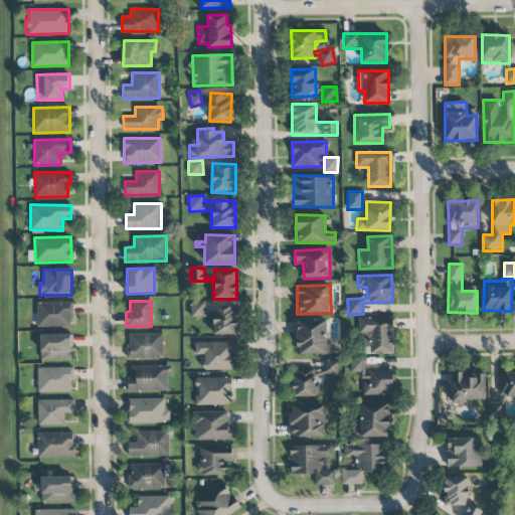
[(237,335),(237,306),(208,306),(208,302),(191,302),(191,317),(213,317),(213,335),(237,335)]
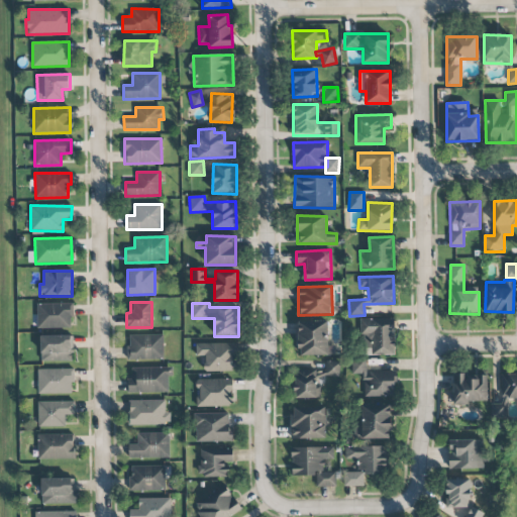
[(36,304),(37,328),(72,327),(72,304),(36,304)]
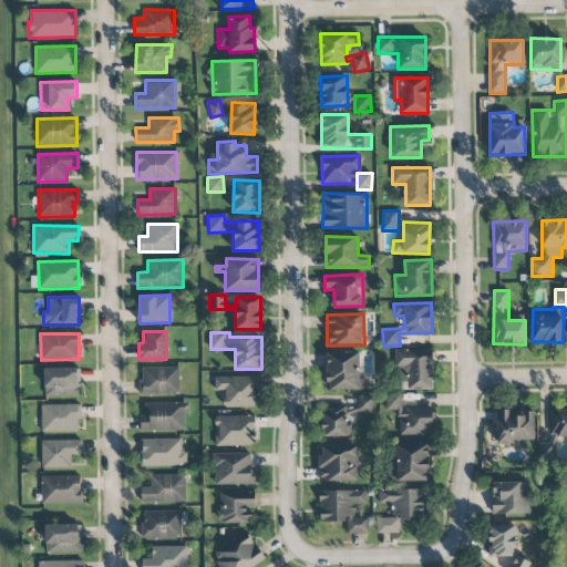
[(432,390),(433,350),(397,350),(395,389),(432,390)]
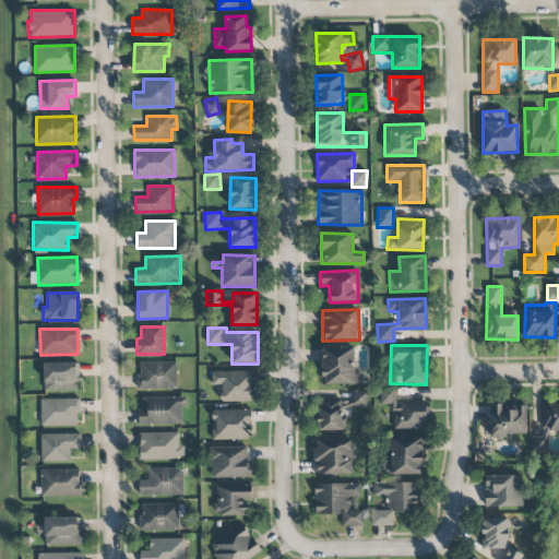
[(355,347),(322,347),(321,384),(355,384),(355,347)]
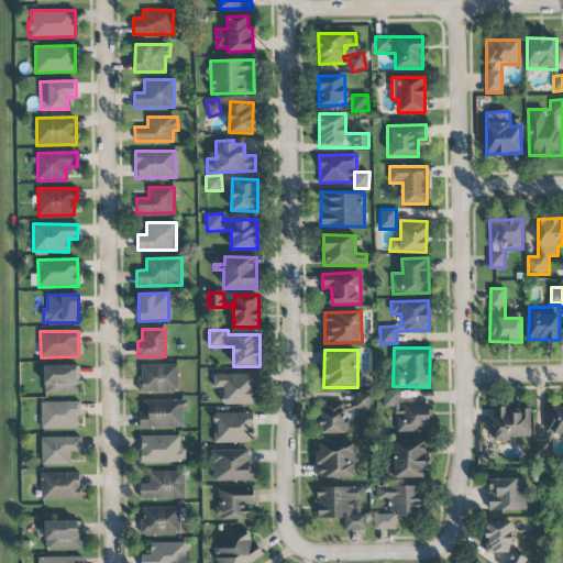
[(177,365),(140,365),(140,393),(178,392),(177,365)]
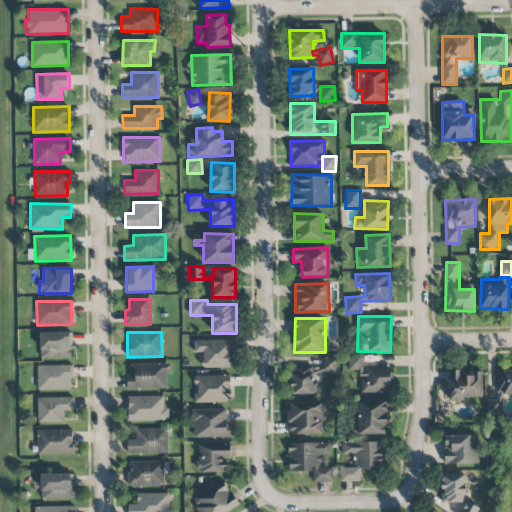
[(40,333),(40,358),(72,358),(72,333),(40,333)]
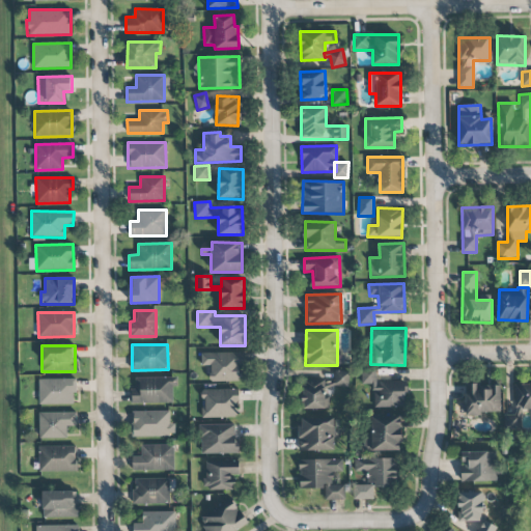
[(239,382),(238,365),(243,365),(243,352),(201,353),(201,365),(210,365),(211,382),(239,382)]
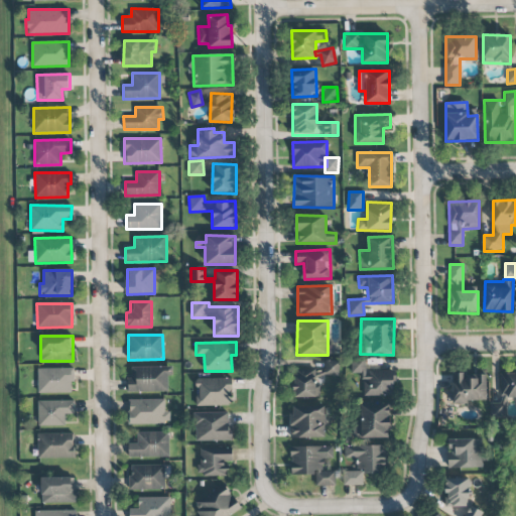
[(364,396),(395,395),(394,370),(365,371),(365,359),(350,359),(351,373),(363,373),(364,396)]
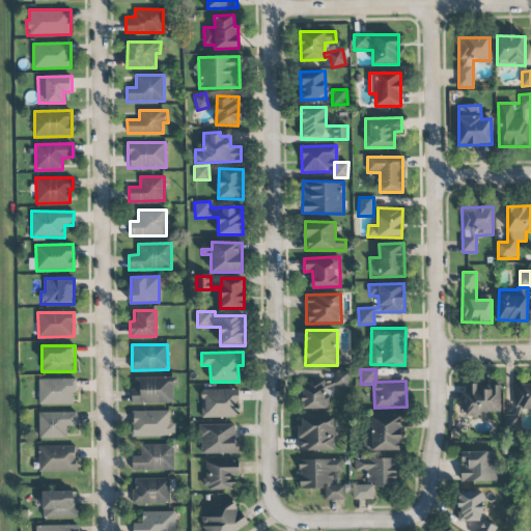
[(348,387),(348,372),(335,371),(334,386),(348,387)]
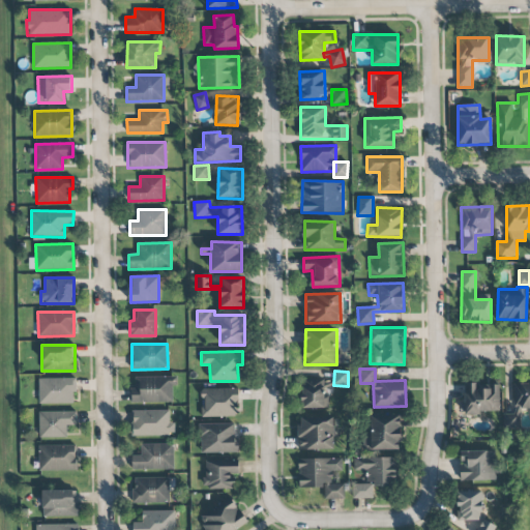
[(135,377),(135,388),(130,388),(130,403),(173,402),(172,385),(177,385),(176,377),(135,377)]
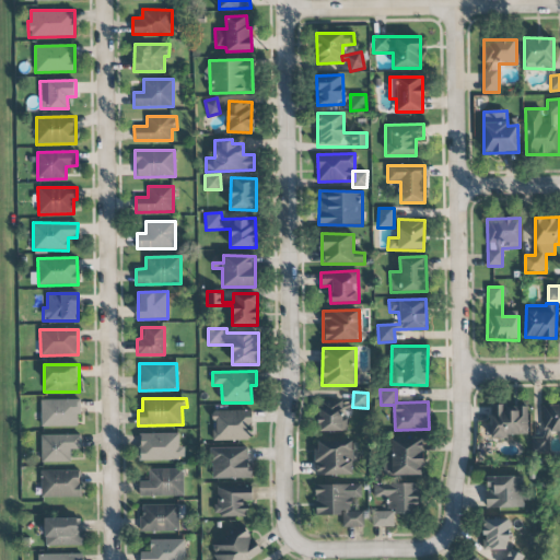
[(41,400),(41,428),(79,427),(79,399),(41,400)]
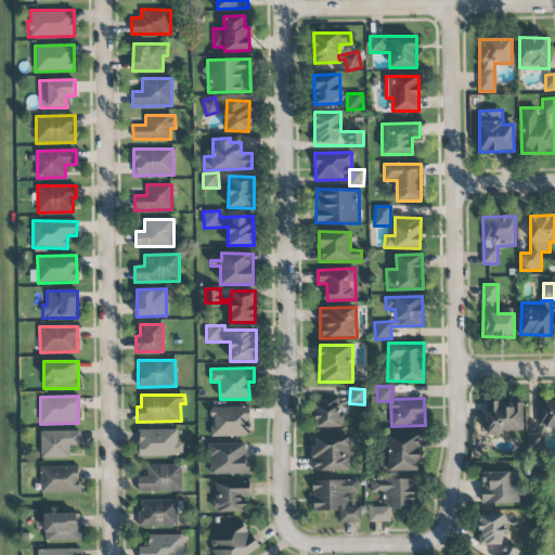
[(317,398),(315,427),(340,427),(340,399),(317,398)]
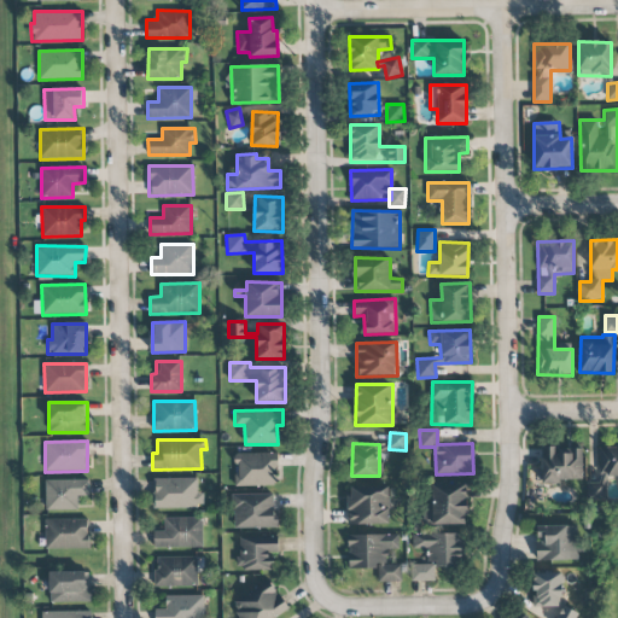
[(617,477),(617,445),(599,445),(598,477),(617,477)]
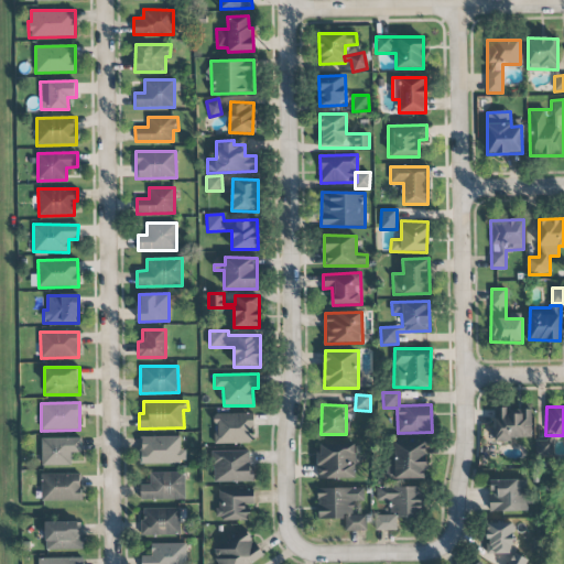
[(495,440),(533,440),(532,408),(494,409),(495,440)]
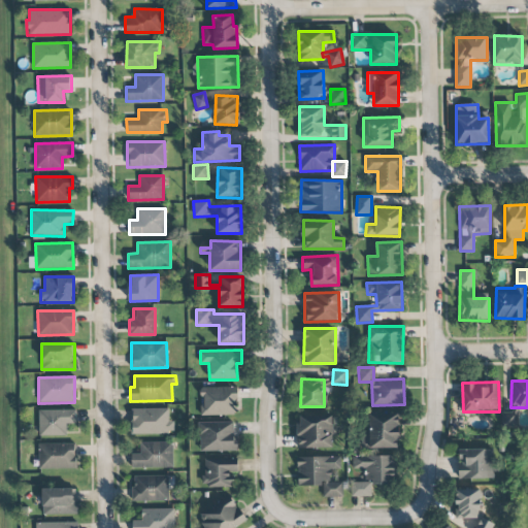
[(237,415),(236,387),(200,388),(200,416),(237,415)]
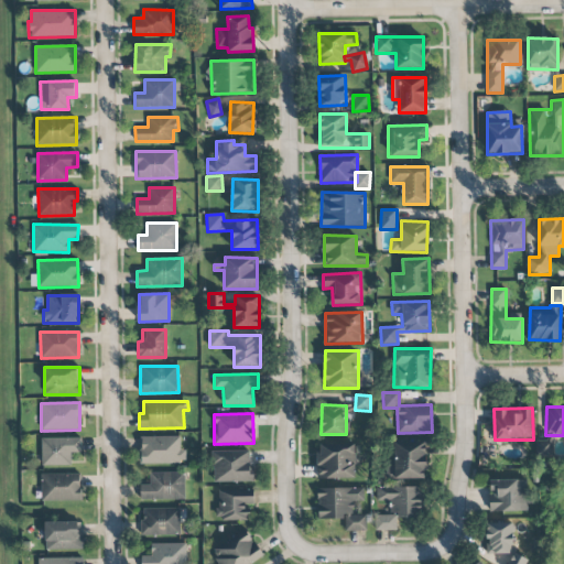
[(180,436),(140,437),(141,464),(185,463),(185,449),(181,449),(180,436)]
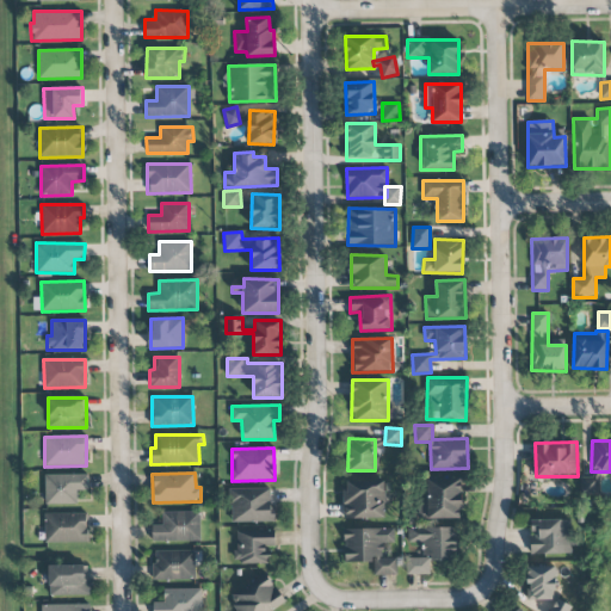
[(45,505),(76,504),(76,491),(88,491),(88,474),(44,475),(45,505)]
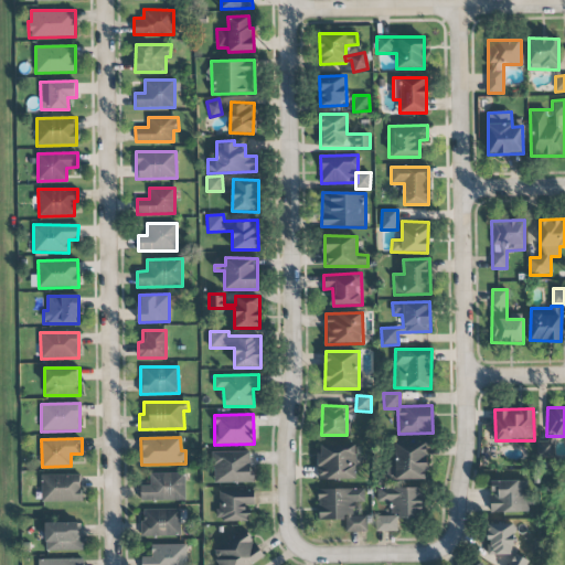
[(427,479),(426,441),(394,443),(395,461),(386,462),(387,480),(427,479)]
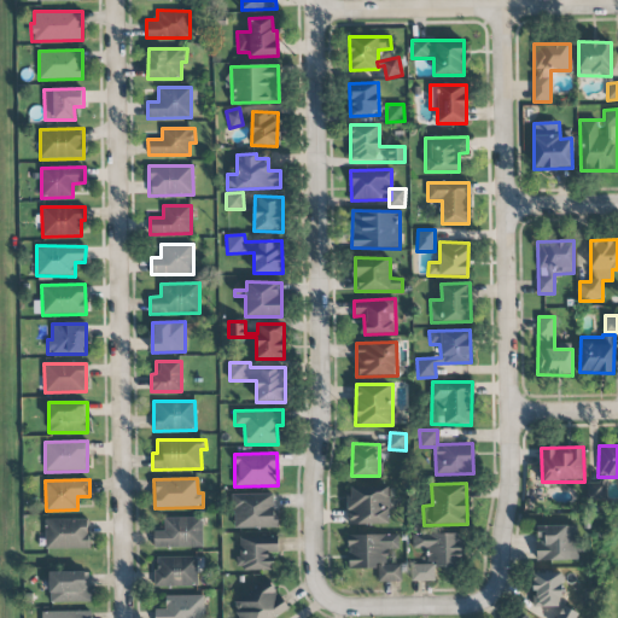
[(605,483),(587,483),(587,502),(605,502),(605,483)]
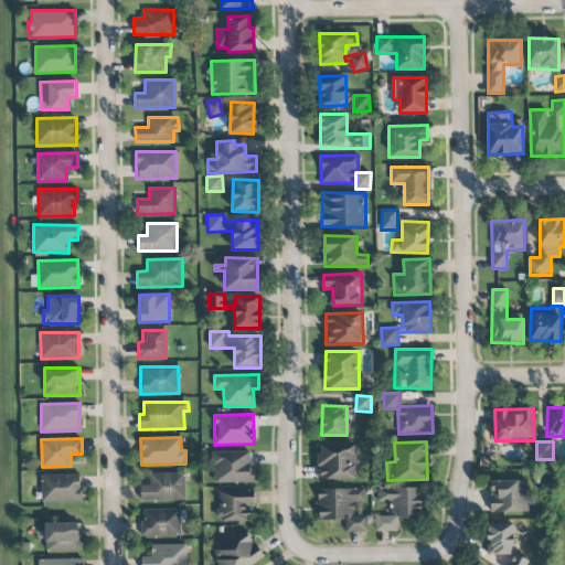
[(356,479),(355,445),(320,446),(321,455),(317,455),(318,480),(356,479)]
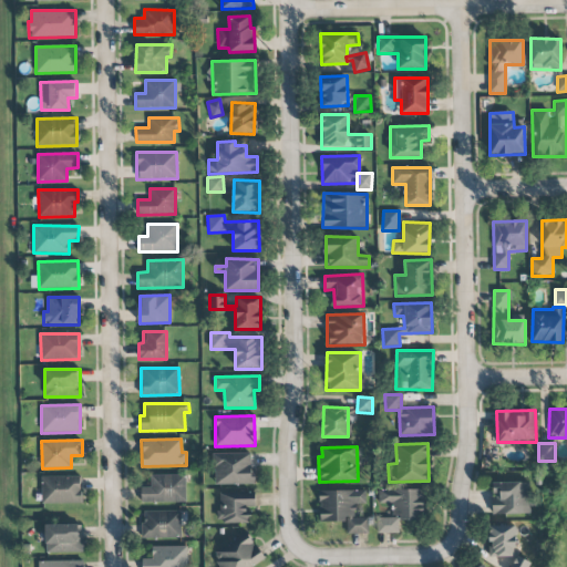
[(253,453),(214,454),(214,485),(253,484),(253,453)]
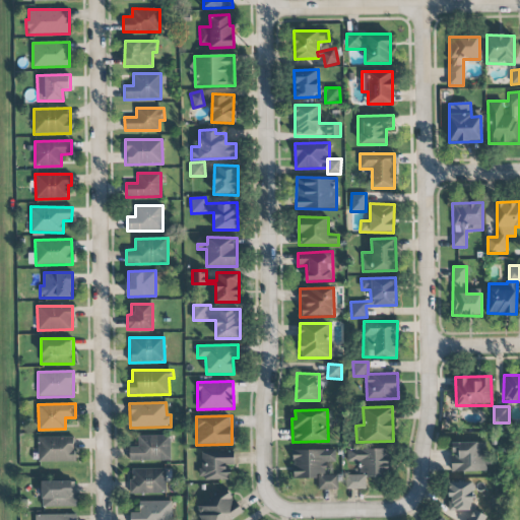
[(129,447),(129,461),(171,461),(170,436),(138,436),(138,447),(129,447)]
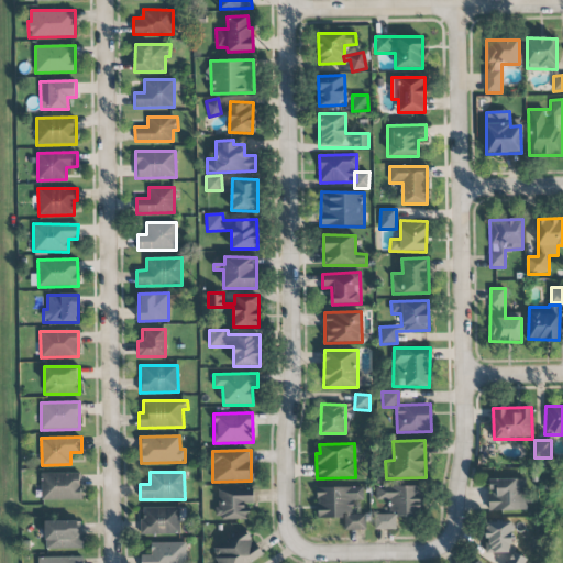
[(42,500),(81,499),(81,473),(41,474),(42,500)]
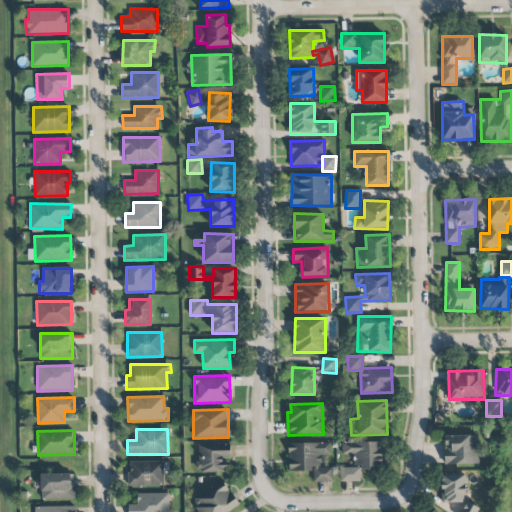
[(445,465),(479,464),(478,435),(444,436),(445,465)]
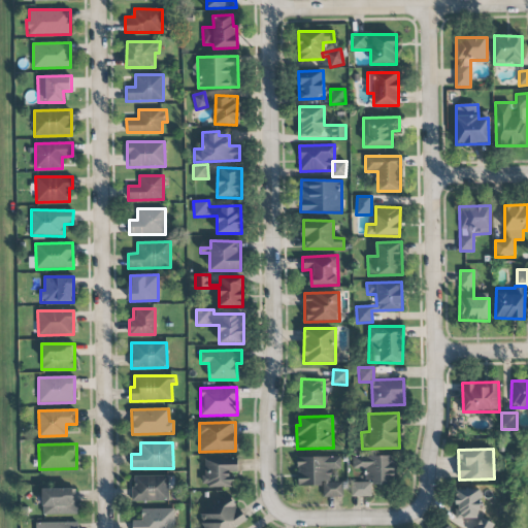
[(351,496),(371,496),(371,484),(395,484),(395,456),(353,456),(353,469),(365,469),(365,483),(351,483),(351,496)]
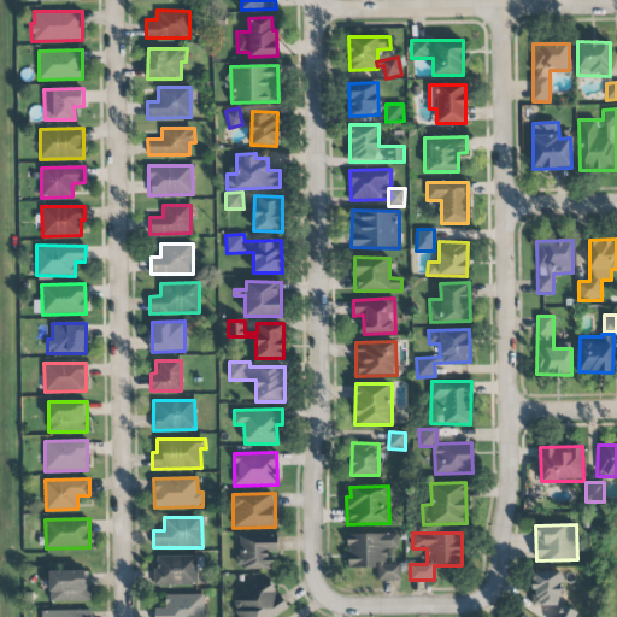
[(400,581),(400,563),(397,563),(397,534),(347,534),(347,568),(377,568),(377,581),(400,581)]
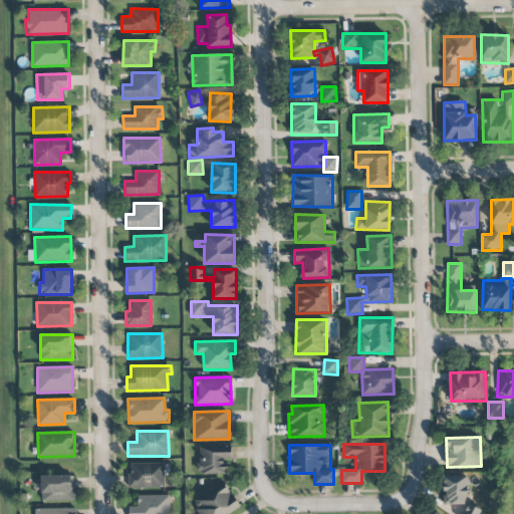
[(225,474),(225,460),(231,460),(231,446),(198,447),(198,474),(225,474)]
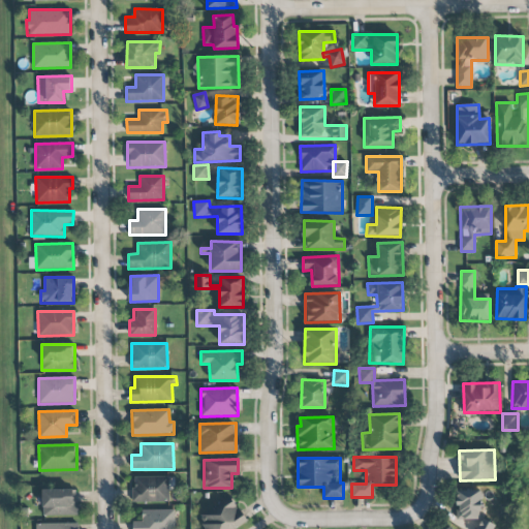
[(133,477),(134,503),(168,502),(168,476),(133,477)]
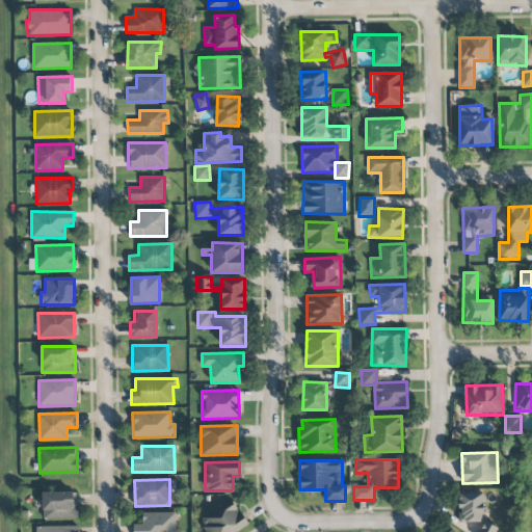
[(77,493),(43,493),(43,520),(77,519),(77,493)]
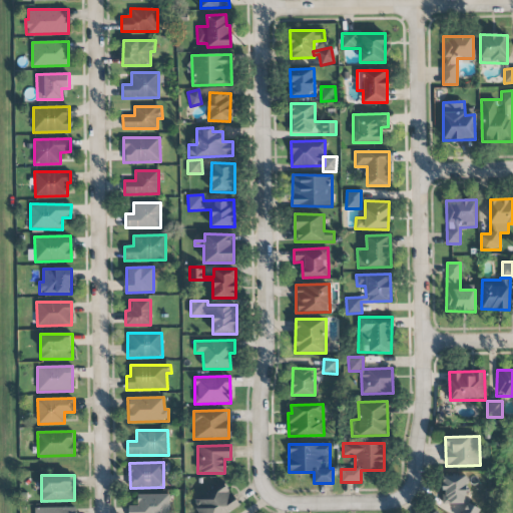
[(466,476),(443,475),(443,503),(465,504),(466,476)]
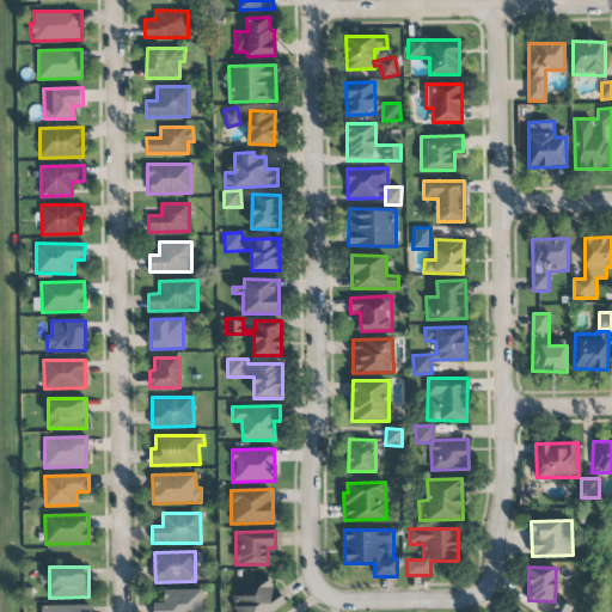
[(273,611),(286,604),(267,575),(232,598),(237,606),(228,611),(273,611)]
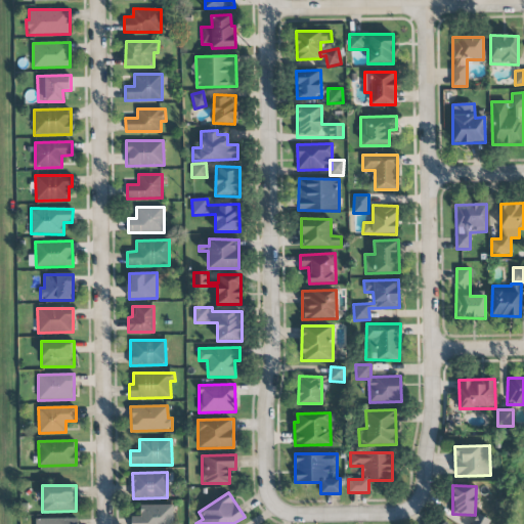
[(131,517),(130,523),(173,523),(173,505),(140,506),(140,517),(131,517)]
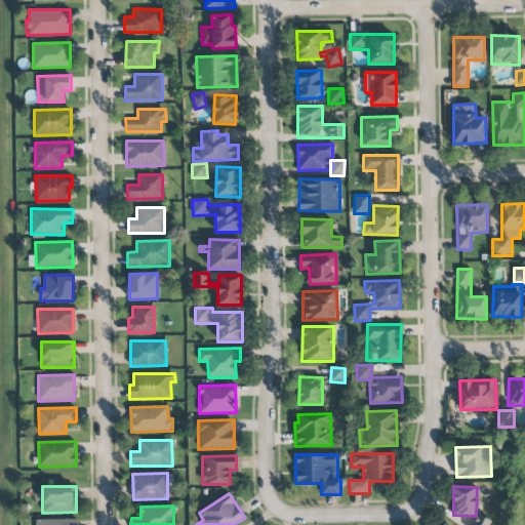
[(489,524),(491,521),(479,515),(473,524),(489,524)]
